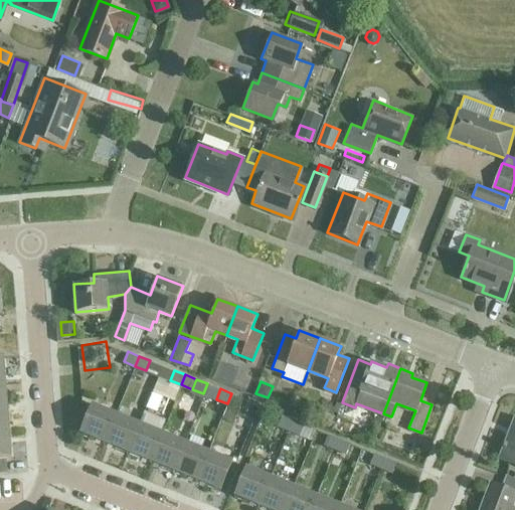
[(160,406),(170,412),(178,399),(169,393),(160,406)]
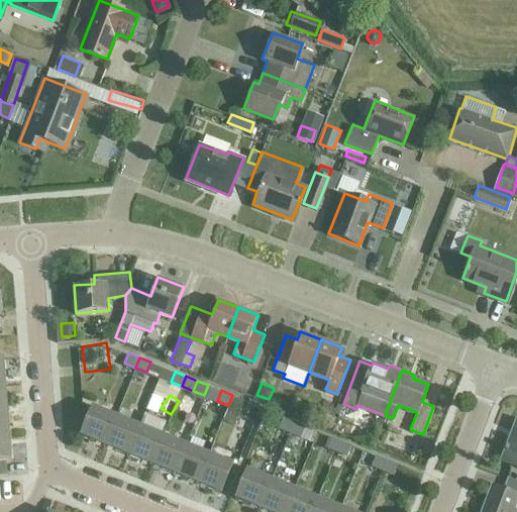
[(243,399),(232,395),(228,405),(239,410),(243,399)]
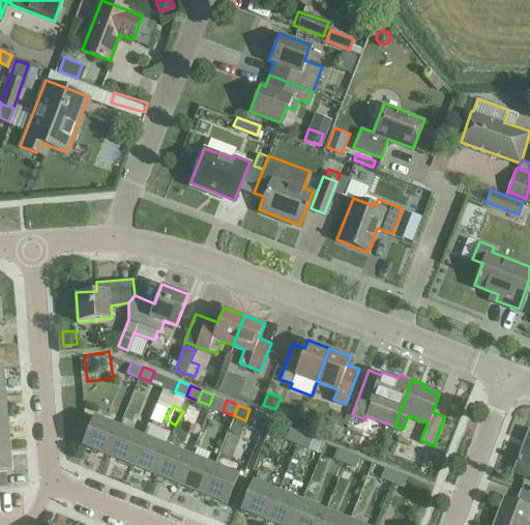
[(108,455),(119,426),(94,415),(83,444),(108,455)]
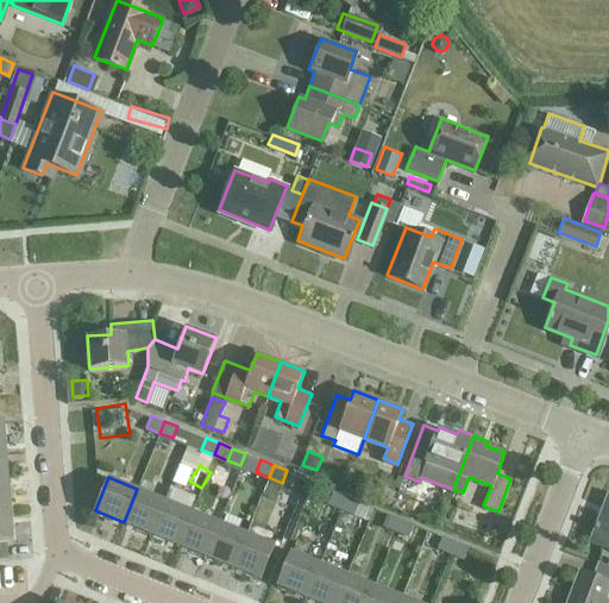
[(0,508),(11,508),(8,479),(0,479),(0,508)]
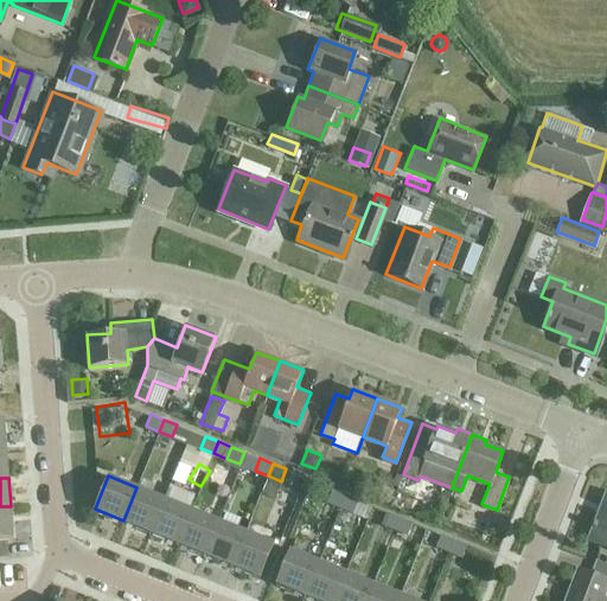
[(400,481),(394,497),(404,502),(410,486),(400,481)]
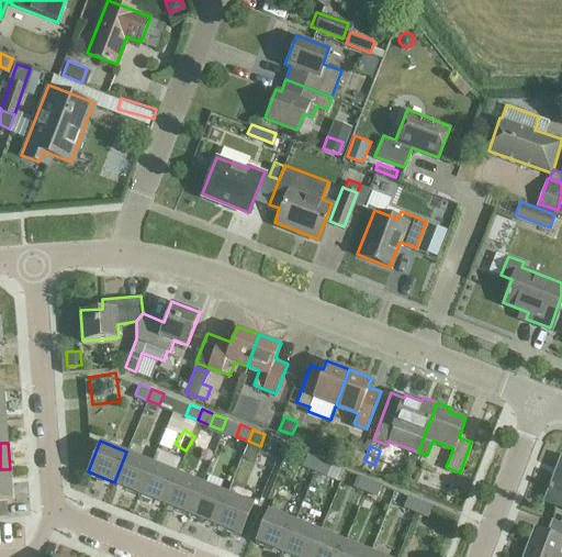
[(152,461),(126,452),(114,482),(139,492),(152,461)]
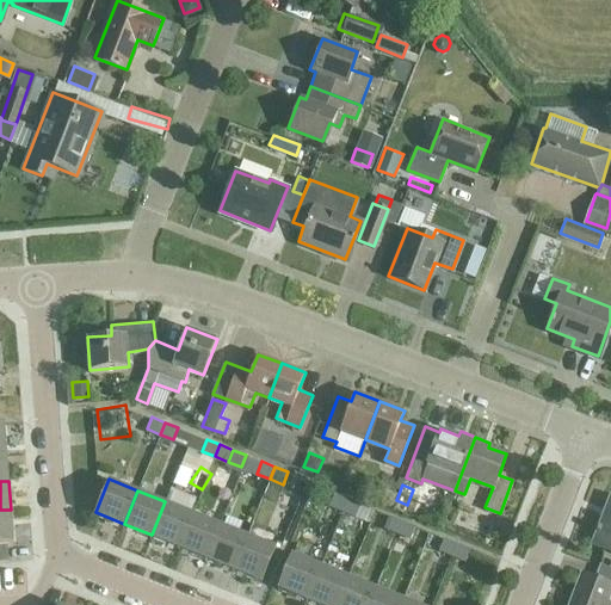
[(343,508),(347,497),(334,492),(329,504),(343,508)]
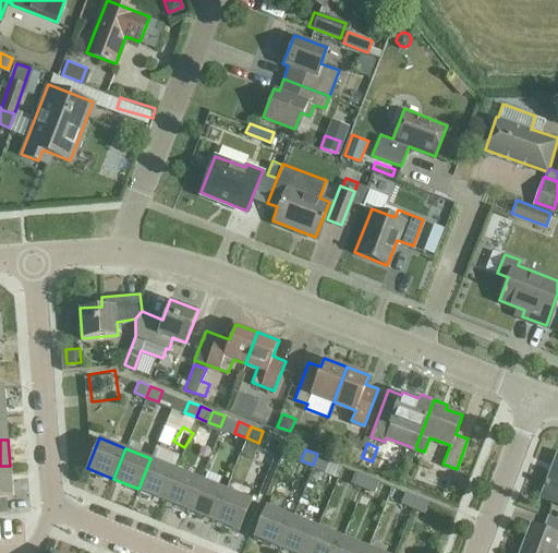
[(317,454),(313,465),(325,470),(329,459),(317,454)]
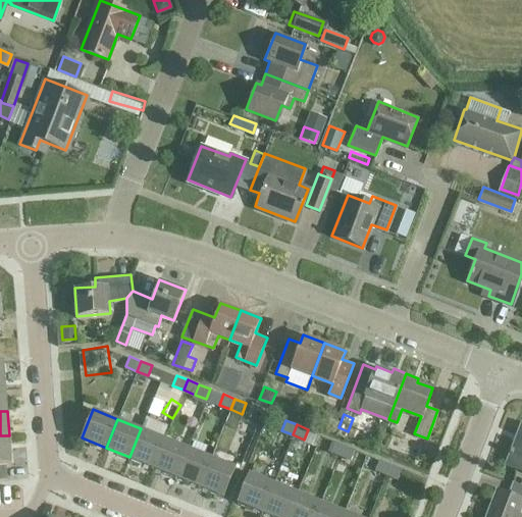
[(141,428),(129,457),(152,467),(164,437),(141,428)]
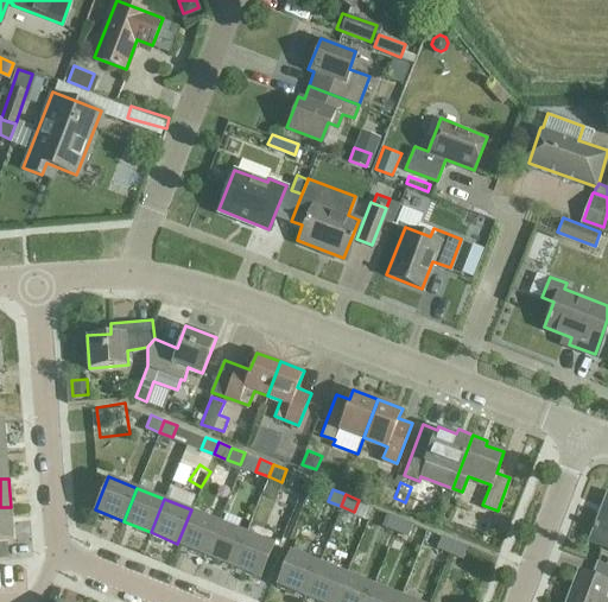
[(607,499),(602,515),(599,513),(589,538),(607,544),(607,499)]
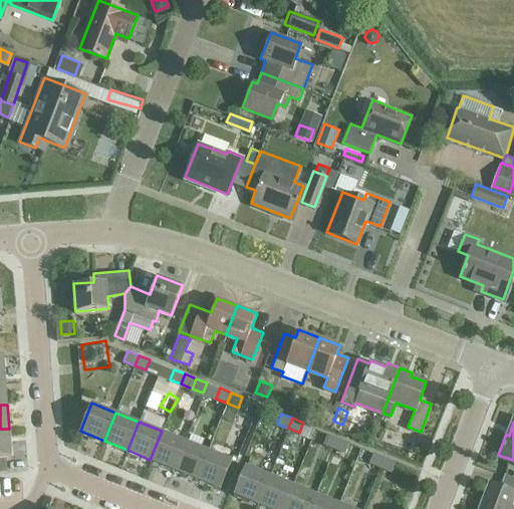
[(11,455),(9,429),(0,429),(0,469),(7,469),(6,455),(11,455)]
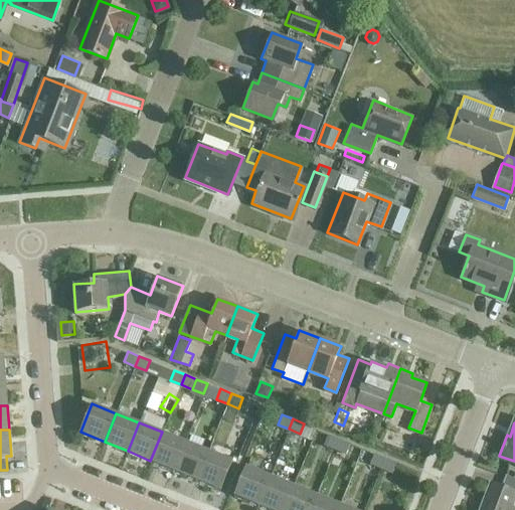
[(185,441),(162,432),(150,461),(173,470),(185,441)]
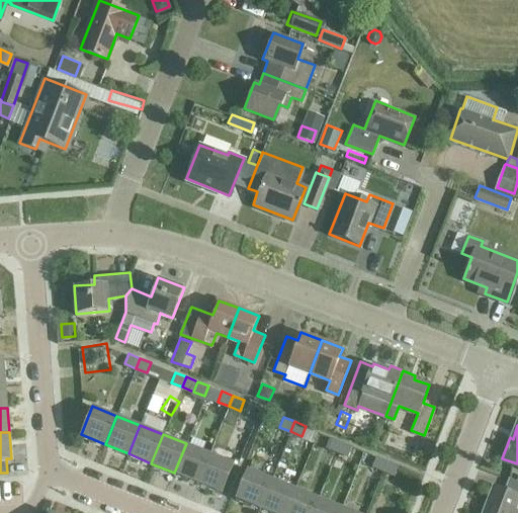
[(337,450),(341,440),(330,435),(326,445),(337,450)]
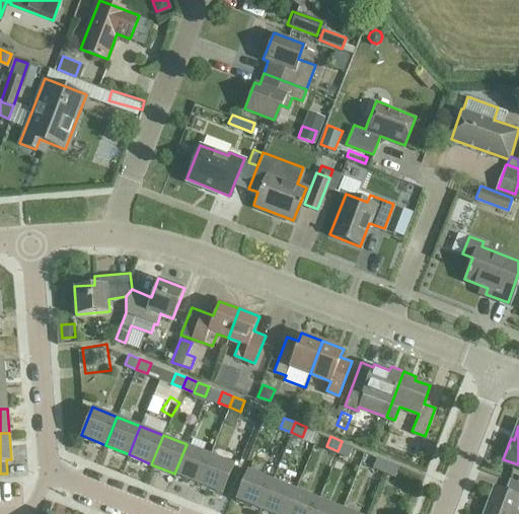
[(353,445),(342,441),(338,451),(349,455),(353,445)]
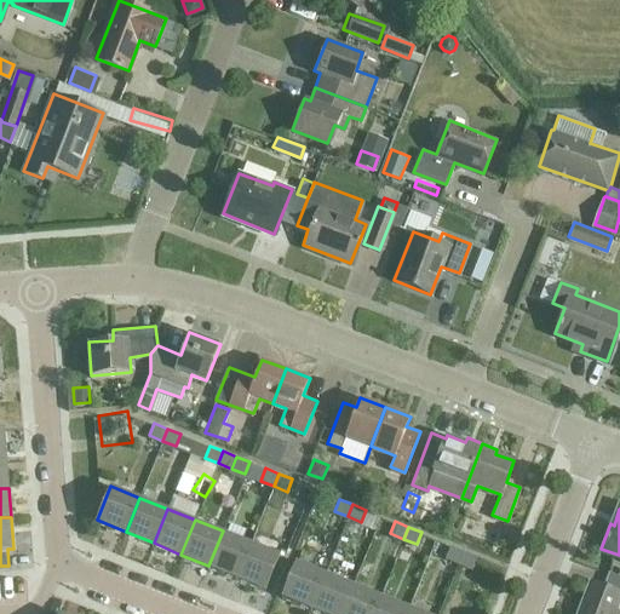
[(251,543),(223,531),(208,566),(236,577),(251,543)]
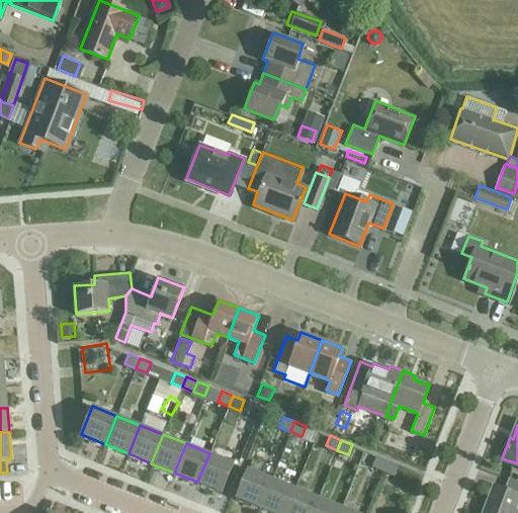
[(209,453),(197,482),(222,492),(233,462),(209,453)]
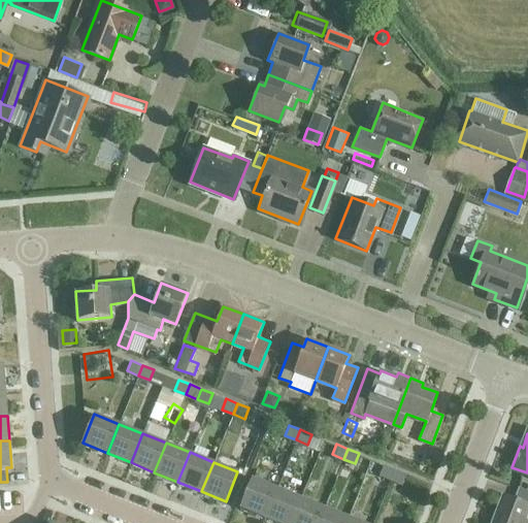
[(391,479),(395,468),(384,463),(380,474),(391,479)]
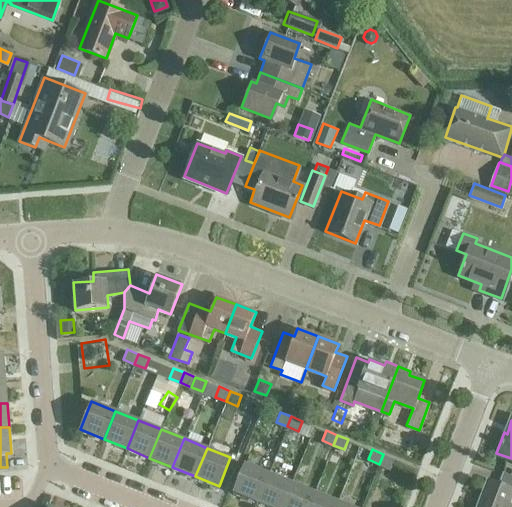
[(394,458),(383,454),(379,464),(390,468),(394,458)]
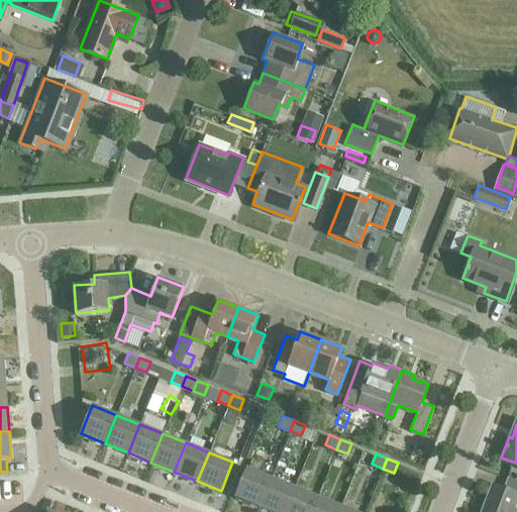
[(260,506),(271,478),(247,468),(235,497),(260,506)]
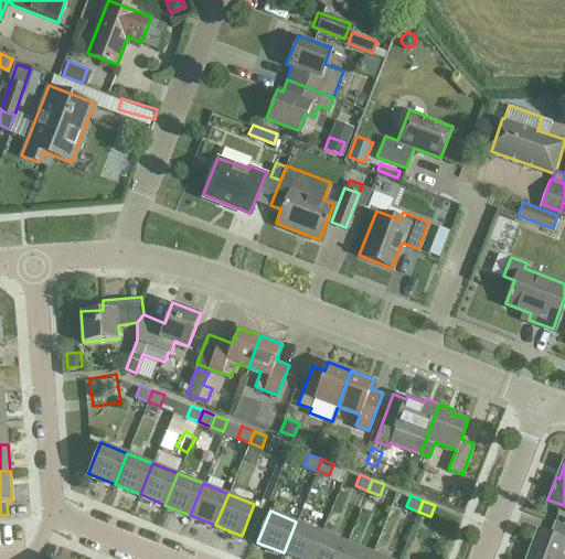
[(536,528),(524,558),(560,558),(564,545),(564,522),(555,518),(550,533),(536,528)]
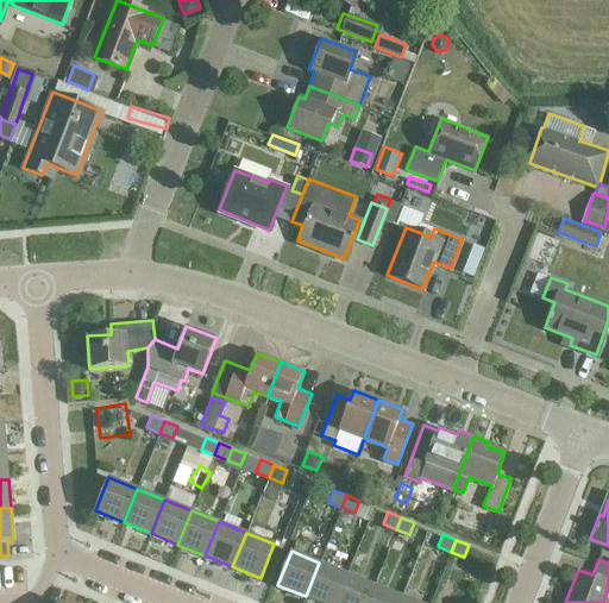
[(319,563),(306,596),(322,602),(334,602),(346,573),(319,563)]
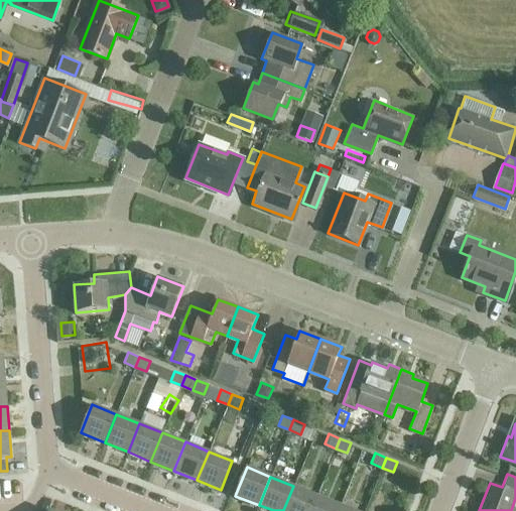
[(293,486),(283,510),(309,510),(316,495),(293,486)]
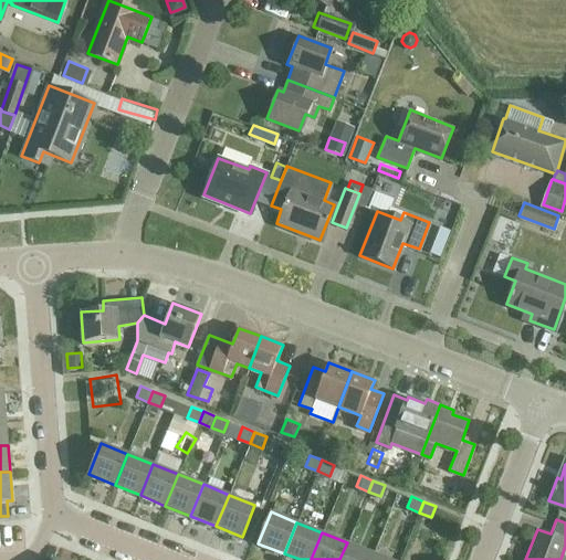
[(347,542),(339,559),(369,559),(373,553),(347,542)]
